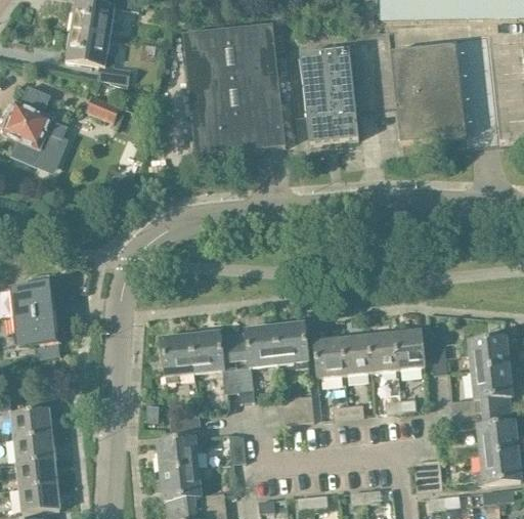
[(110,0),(108,7),(76,2),(71,32),(108,38),(114,8),(137,12),(140,0),(110,0)]
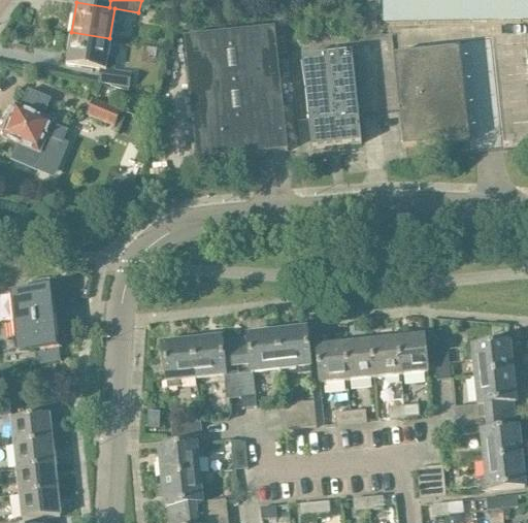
[(385,0),(386,22),(527,19),(527,0),(385,0)]
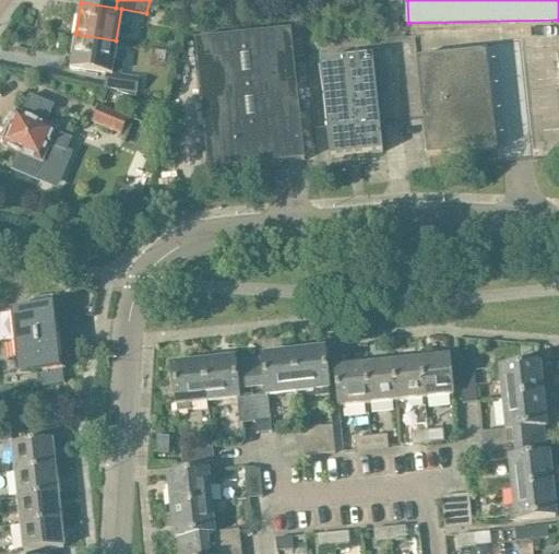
[(304,158),(289,28),(193,39),(207,168),(304,158)]
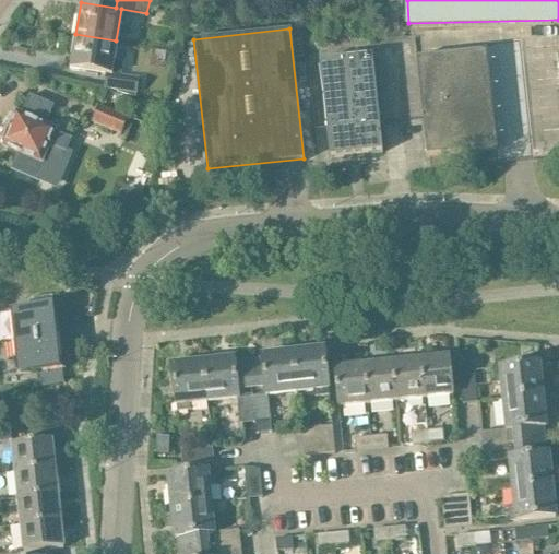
[(116,40),(75,34),(70,67),(106,72),(104,85),(134,91),(137,75),(110,71),(116,40)]
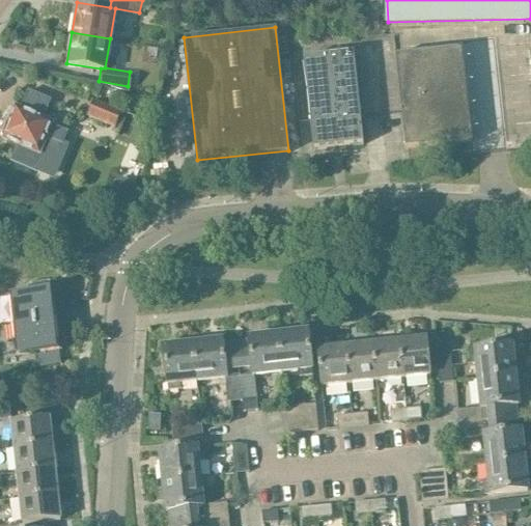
[(469,139),(458,47),(395,54),(406,145),(469,139)]
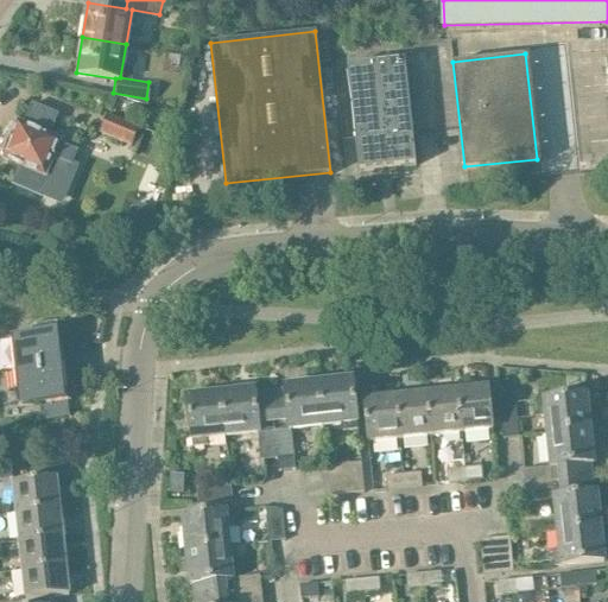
[(415,164),(404,59),(347,65),(358,170),(415,164)]
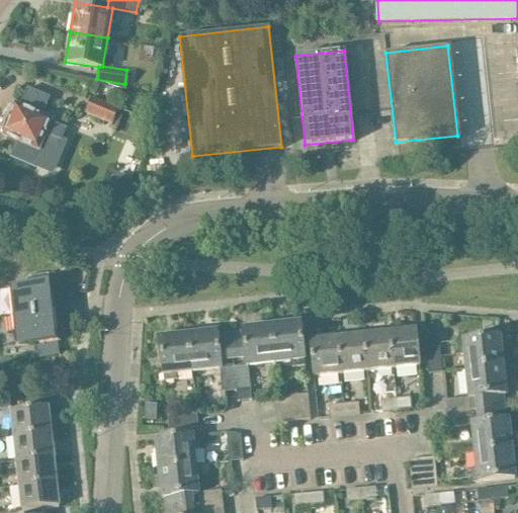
[(2,131),(1,134),(15,140),(9,155),(32,164),(46,133),(61,139),(66,126),(53,121),(54,119),(41,114),(50,96),(27,87),(19,105),(14,103),(8,117),(3,119),(1,125),(2,131)]
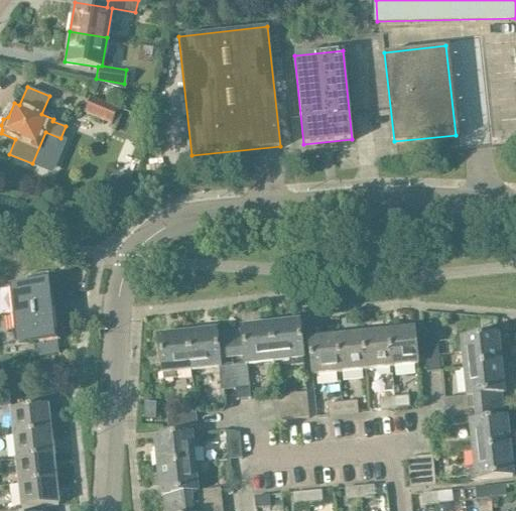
[(85,110),(111,121),(117,106),(91,95),(85,110)]
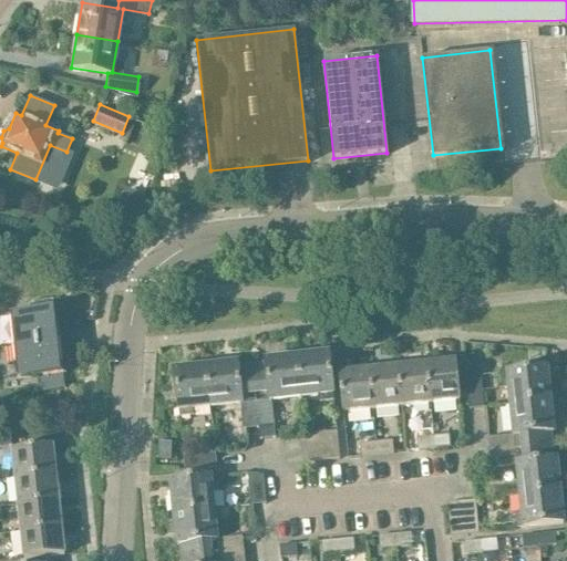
[(58,340),(54,308),(11,312),(16,344),(58,340)]
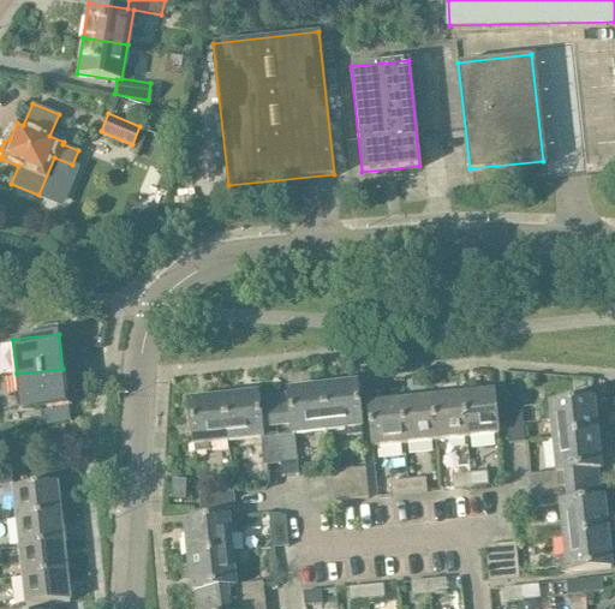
[(69,419),(63,369),(17,374),(21,409),(40,406),(41,423),(69,419)]
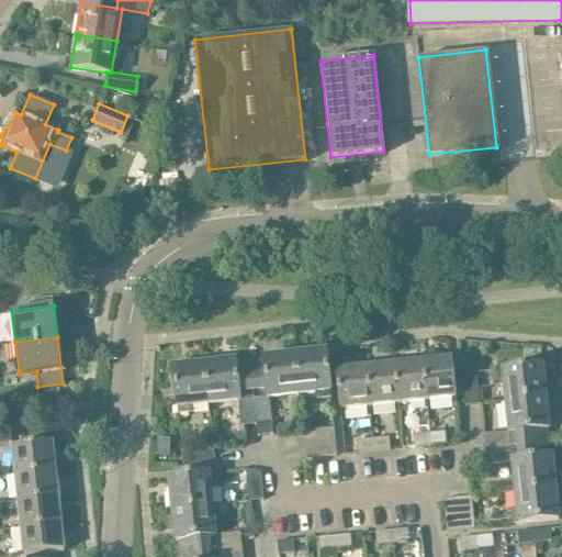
[(330,396),(325,348),(318,348),(318,347),(293,349),(298,391),(315,389),(316,397),(330,396)]
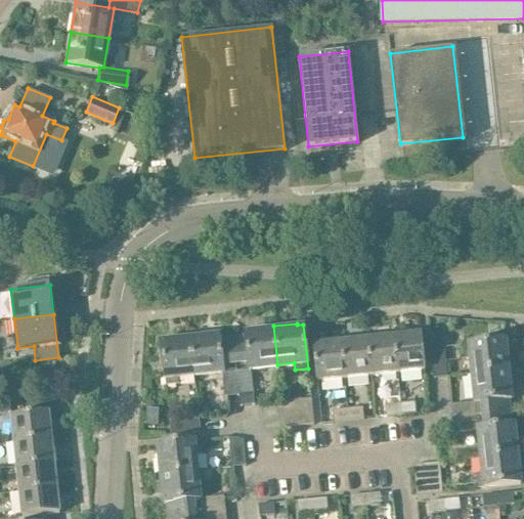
[(277,364),(273,326),(251,328),(251,330),(245,331),(246,342),(233,344),(238,393),(239,403),(254,401),(251,368),(277,364)]
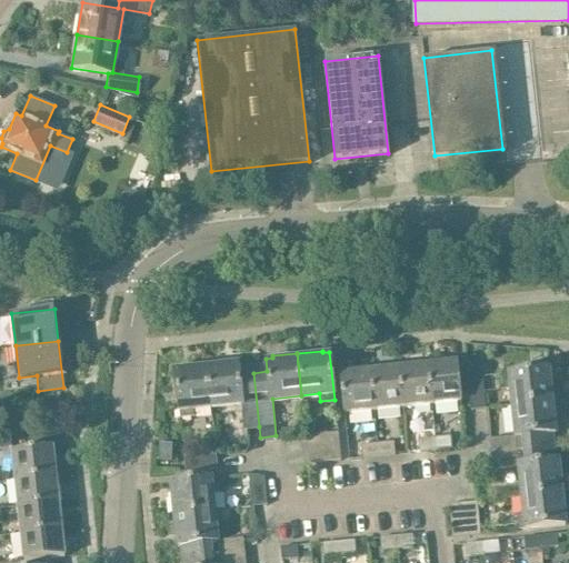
[(253,373),(239,374),(238,361),(231,362),(230,360),(206,362),(210,404),(241,401),(243,428),(259,426),(253,373)]
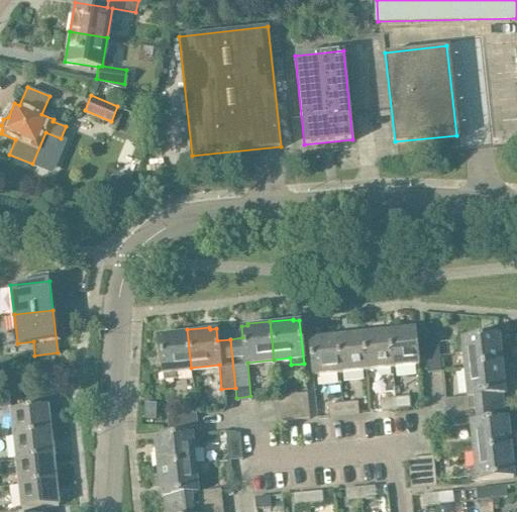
[(418,364),(415,327),(388,330),(391,366),(418,364)]
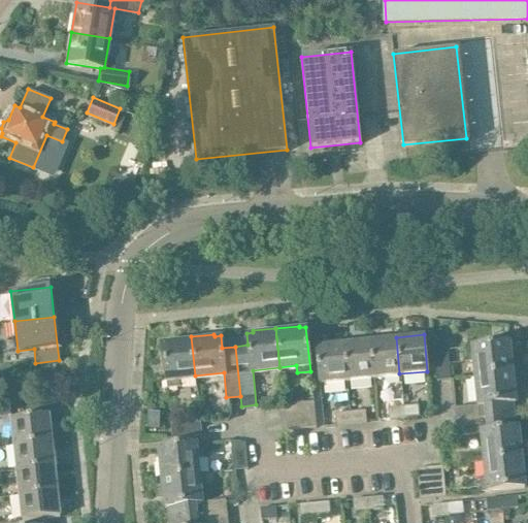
[(195,376),(191,336),(167,339),(167,341),(162,341),(166,386),(179,384),(179,378),(195,376)]
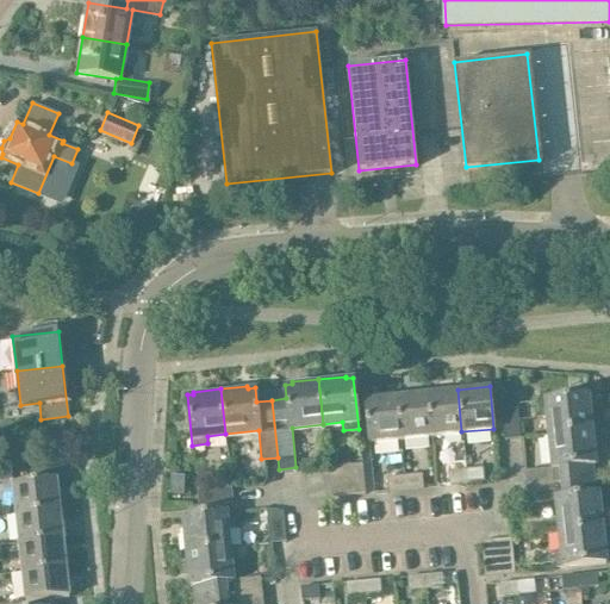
[(461,431),(458,390),(427,392),(430,435),(461,431)]
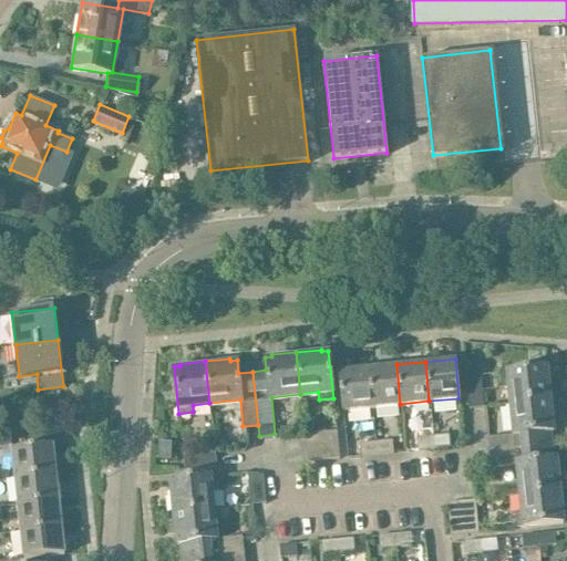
[(400,404),(397,364),(368,367),(372,407),(400,404)]
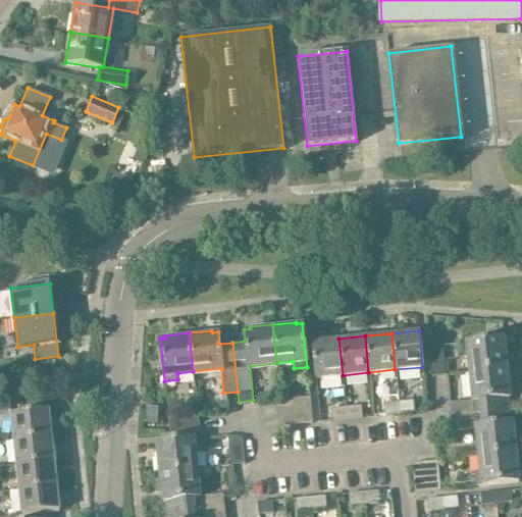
[(509,366),(506,343),(504,343),(503,338),(460,342),(461,355),(467,355),(469,370),(509,366)]
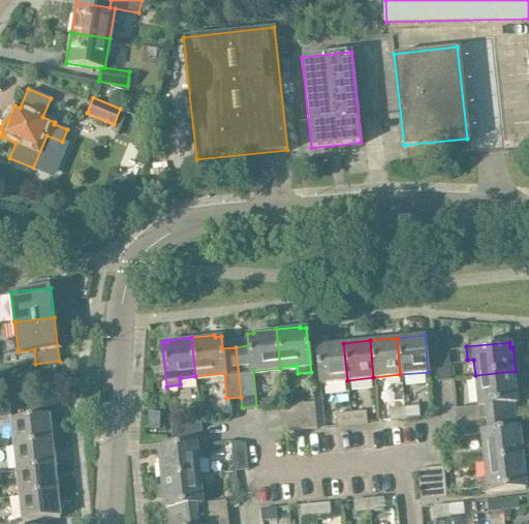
[(347,380),(343,343),(316,346),(319,383),(347,380)]
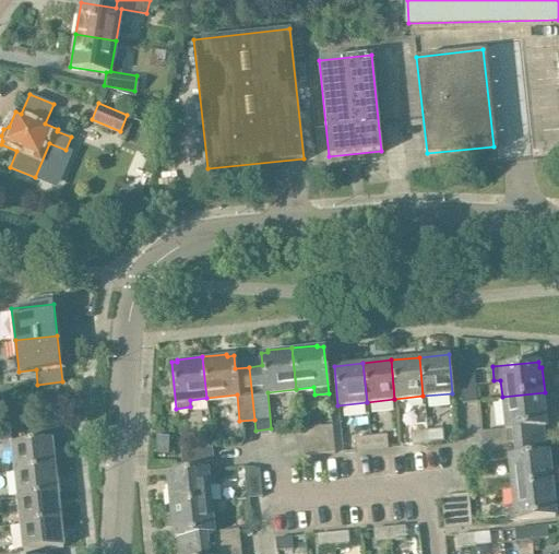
[(477,400),(474,368),(459,370),(462,401),(477,400)]
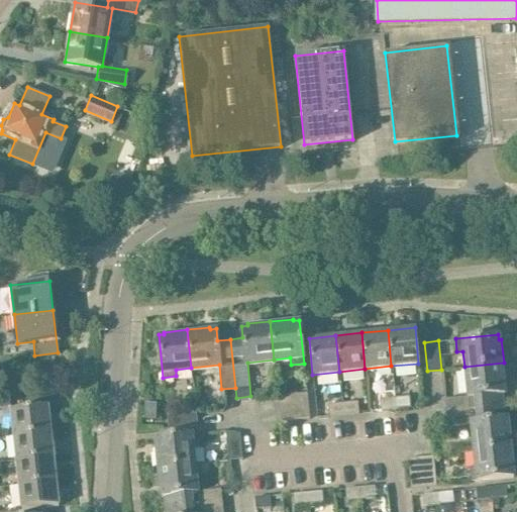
[(495,406),(493,393),(505,392),(505,386),(506,386),(504,363),(464,367),(468,395),(444,397),(445,411),(495,406)]
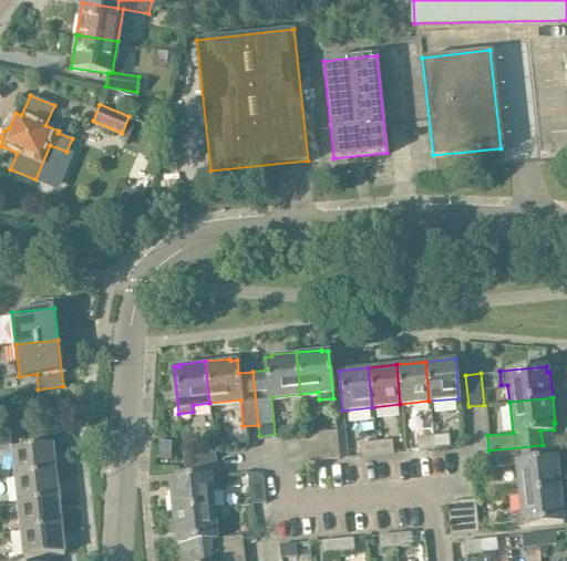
[(338,443),(336,428),(305,432),(306,446),(338,443)]
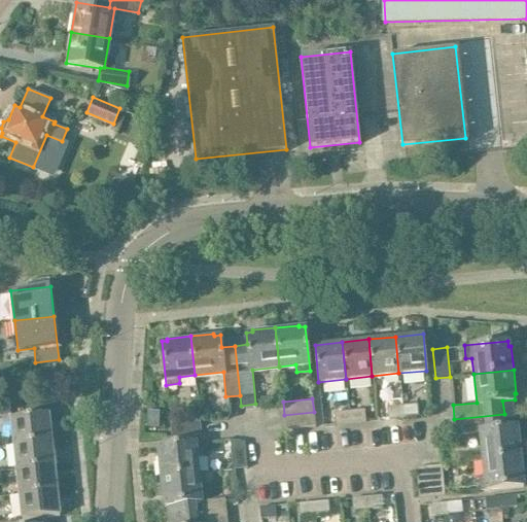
[(403,415),(418,413),(417,402),(402,403),(403,415)]
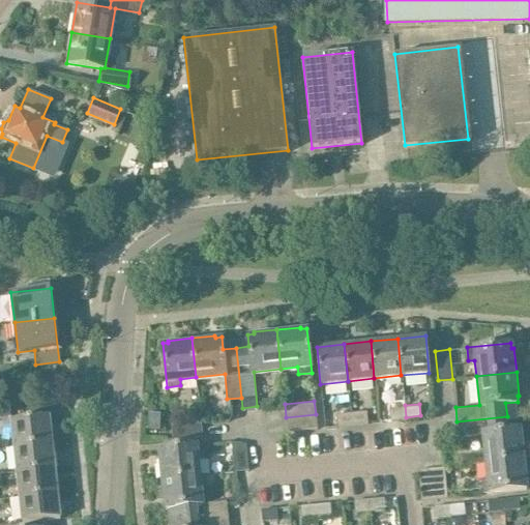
[(406,417),(405,405),(389,407),(390,418),(406,417)]
